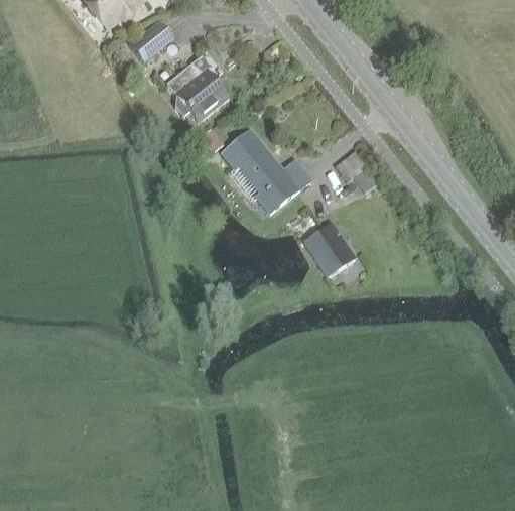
[(103,30),(118,19),(119,20),(120,21),(122,21),(123,21),(124,21),(126,21),(127,20),(129,19),(129,18),(130,17),(130,16),(130,15),(130,14),(130,13),(130,11),(129,10),(143,0),(82,0),(81,1),(103,30)]
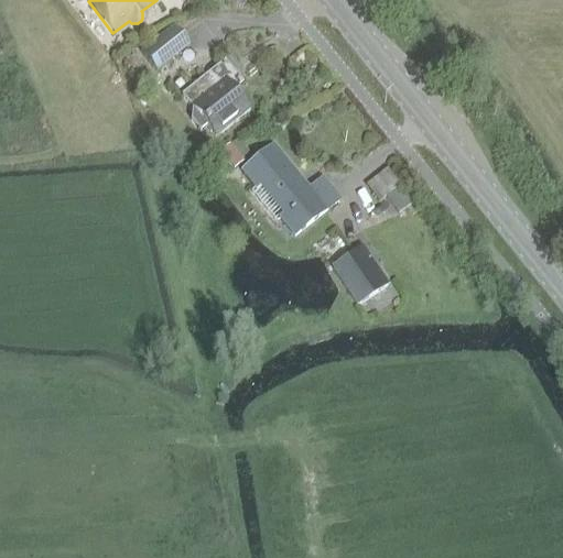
[(141,48),(158,68),(190,42),(174,22),(141,48)]
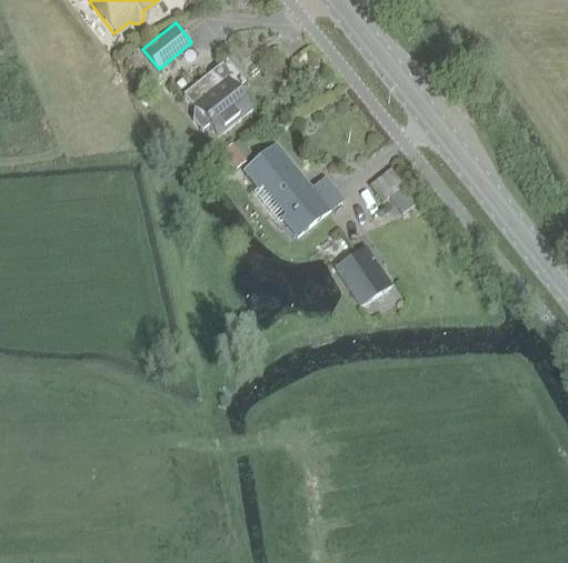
[(210,124),(219,137),(253,109),(237,88),(240,86),(240,83),(235,76),(239,72),(228,59),(185,93),(195,106),(193,119),(202,130),(210,124)]
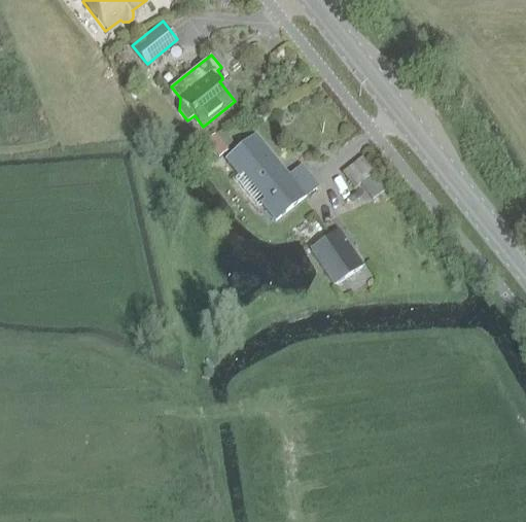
[(168,69),(162,72),(165,77),(171,74),(168,69)]
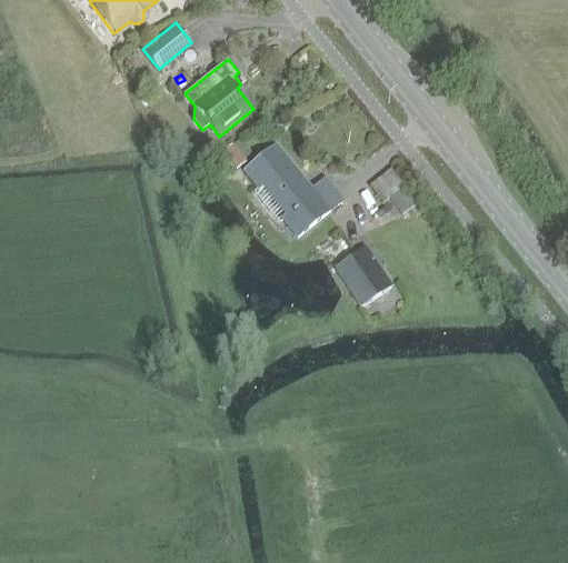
[(251,150),(241,136),(233,142),(232,141),(217,153),(228,169),(233,164),(236,168),(248,159),(245,156),(251,150)]
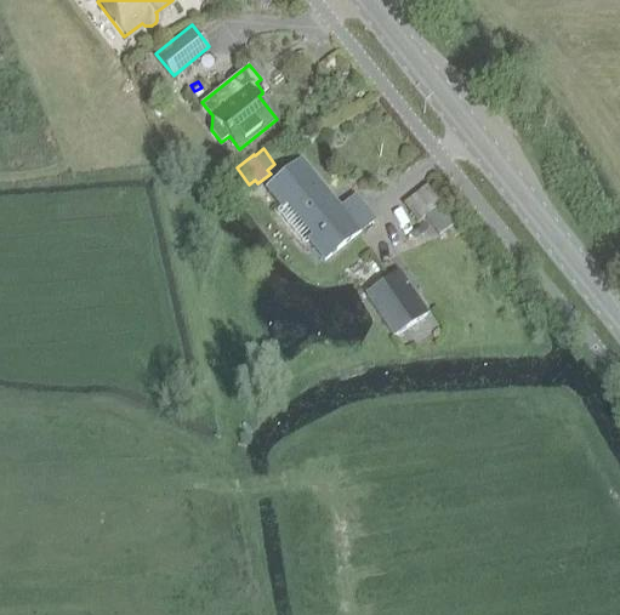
[(339,210),(301,163),(268,188),(282,205),(285,201),(313,237),(310,240),(323,257),(373,218),(356,197),(339,210)]
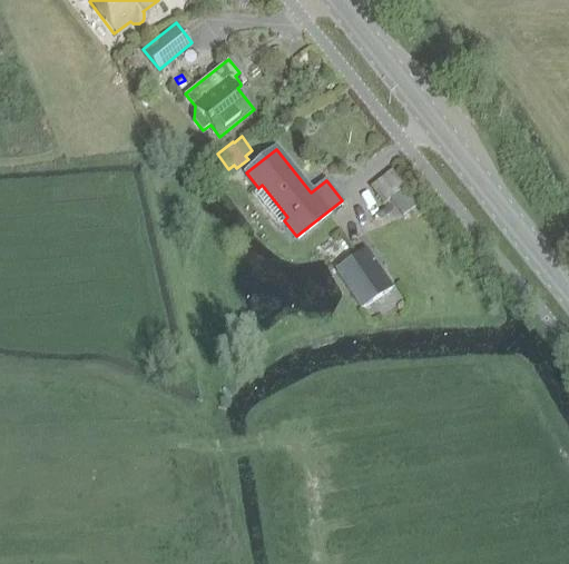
[(404,186),(392,196),(404,211),(417,201),(404,186)]
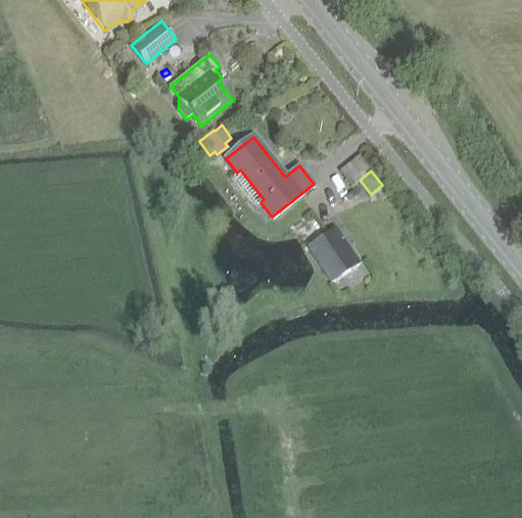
[(360,262),(337,227),(310,245),(332,280),(360,262)]
